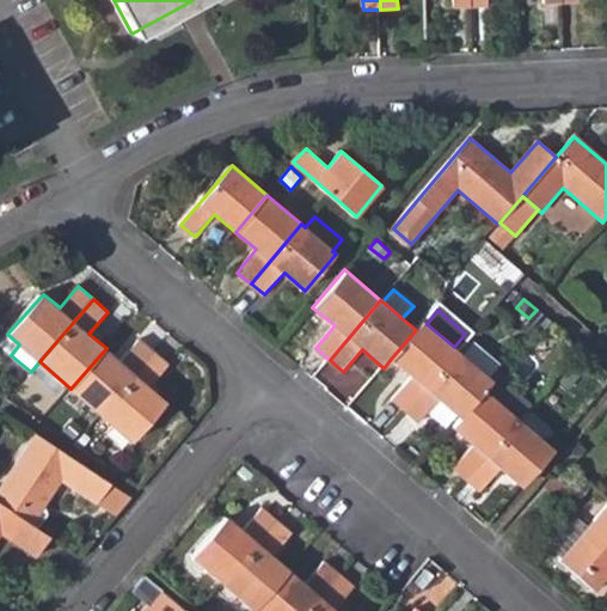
[(416,330),(391,359),(412,378),(393,399),(405,410),(458,349),(454,347),(427,324),(423,321),(416,330)]
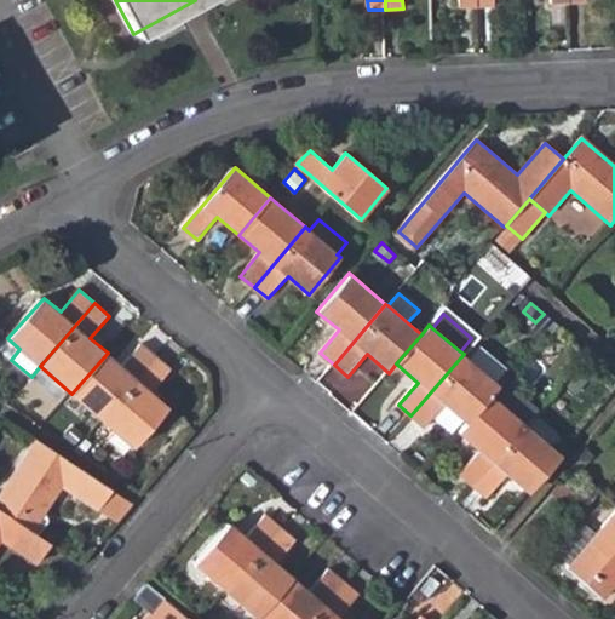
[(0,348),(0,349),(11,360),(19,349),(9,339),(0,348)]
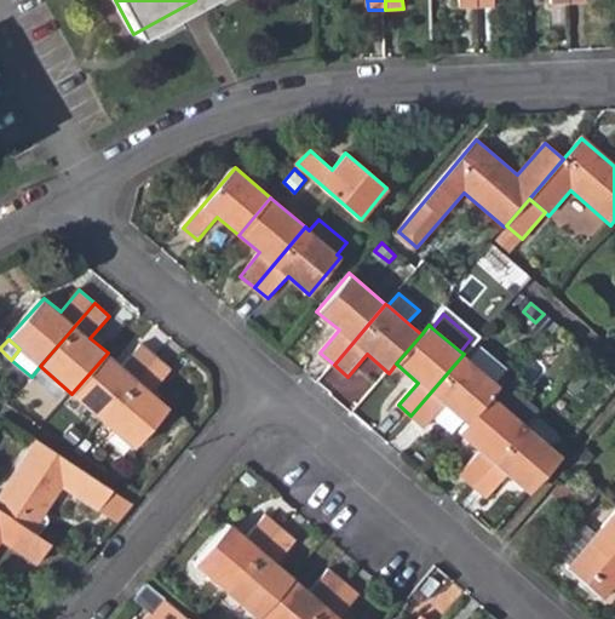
[(446,406),(466,424),(492,395),(500,385),(496,380),(507,368),(477,343),(466,357),(464,354),(411,416),(425,428),(446,406)]
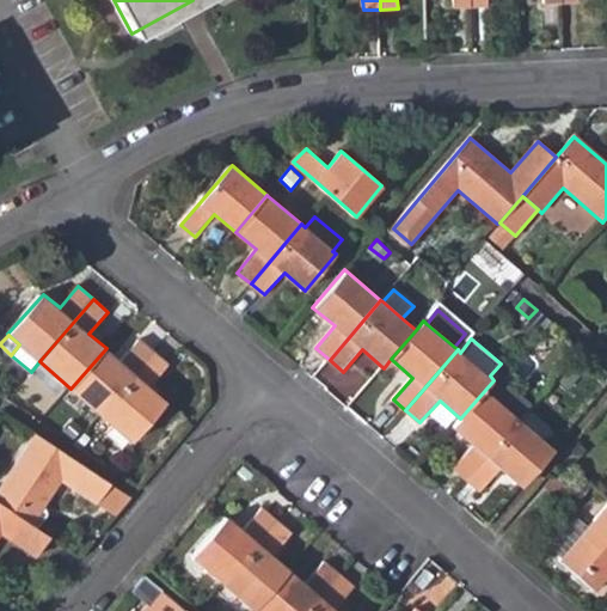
[(71,389),(102,415),(155,354),(140,341),(121,361),(106,348),(71,389)]
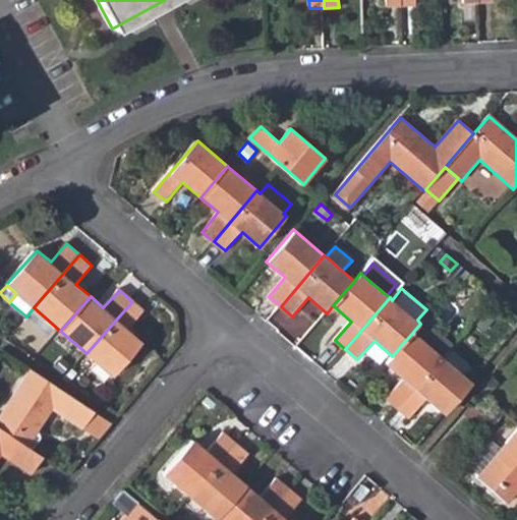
[(144,310),(132,301),(87,353),(113,376),(141,342),(128,329),(144,310)]
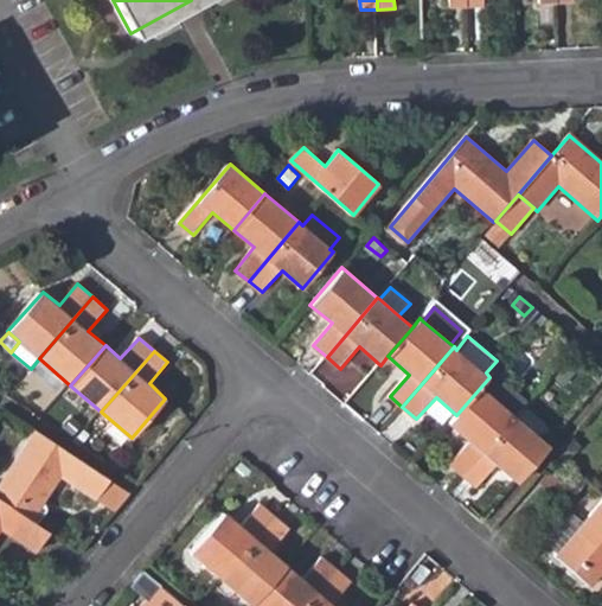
[(481,387),(514,416),(525,404),(492,375),(490,377),(481,387)]
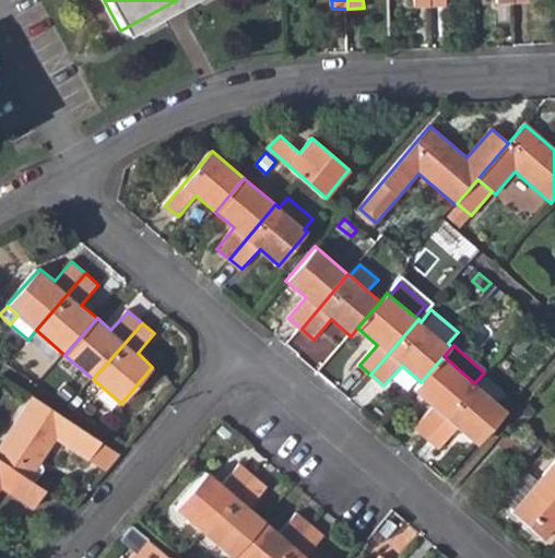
[(415,427),(427,438),(474,383),(444,356),(421,382),(414,391),(433,406),(415,427)]
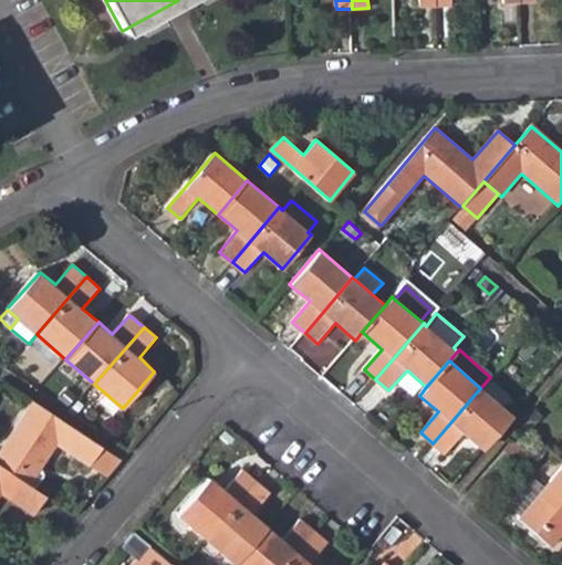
[(464,433),(484,451),(513,416),(501,407),(510,395),(490,377),(480,388),(433,443),(446,454),(464,433)]
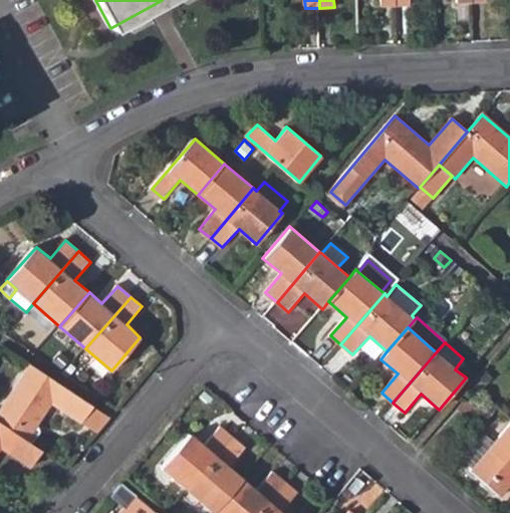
[(112,419),(92,405),(31,364),(0,411),(0,421),(28,440),(52,404),(80,422),(99,435),(112,419)]
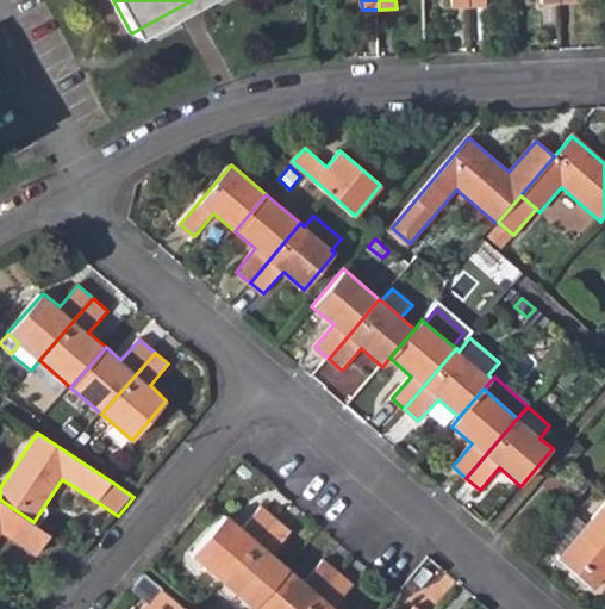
[(562,463),(542,486),(555,496),(575,473),(562,463)]
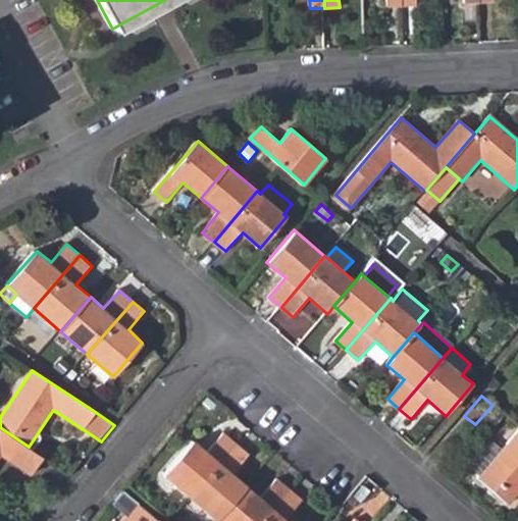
[(0,458),(3,455),(32,474),(44,457),(29,447),(0,427),(0,458)]
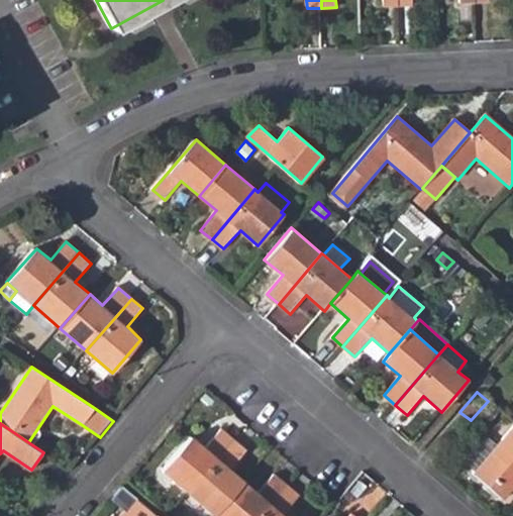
[(512,428),(499,445),(478,471),(476,473),(506,498),(512,490),(512,428)]
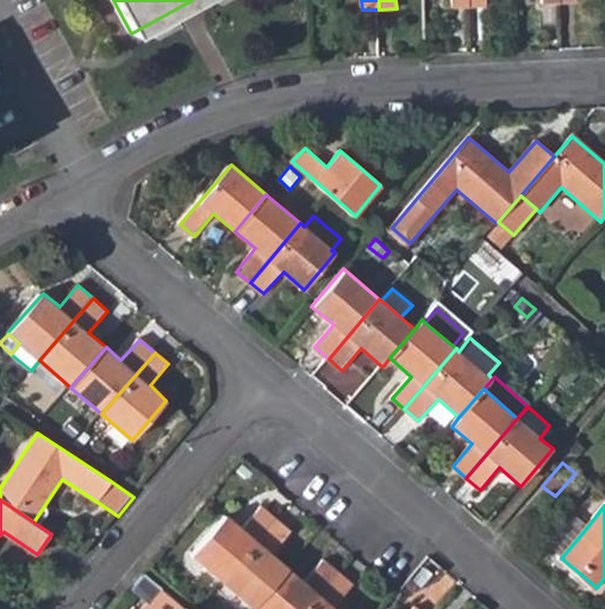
[(193,554),(224,582),(278,519),(263,507),(243,528),(228,515),(193,554)]
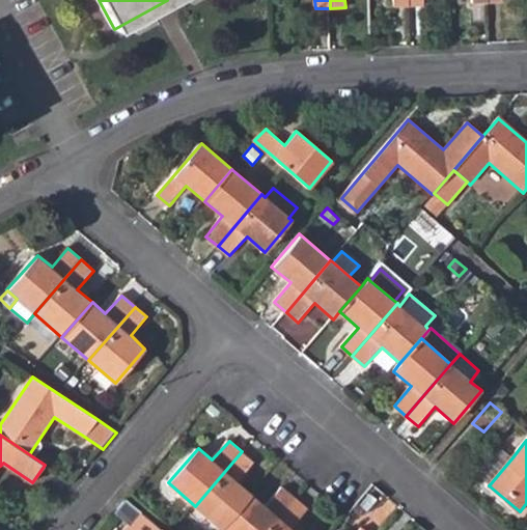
[(491,483),(512,457),(500,446),(478,473),(491,483)]
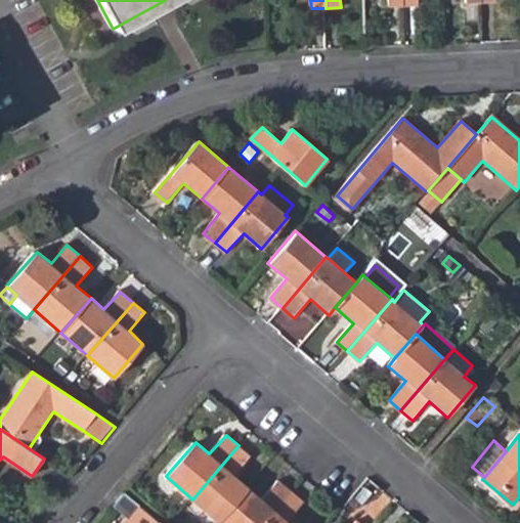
[(251,456),(239,445),(192,499),(219,522),(249,488),(234,476),(251,456)]
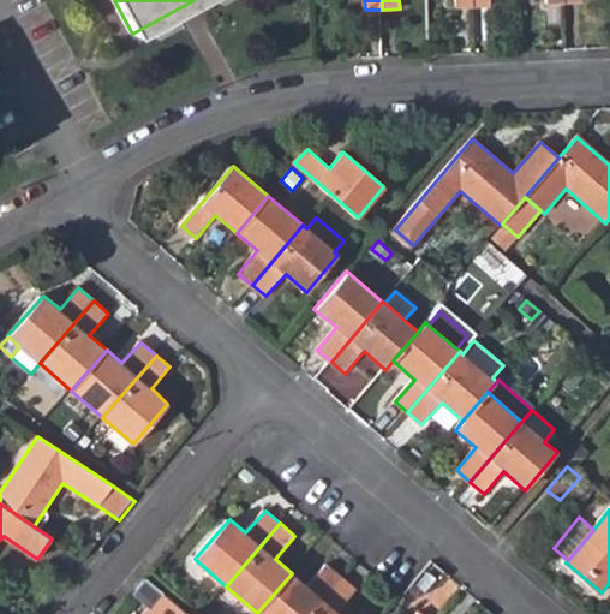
[(309,586),(292,573),(257,613),(309,613),(341,577),(328,565),(309,586)]
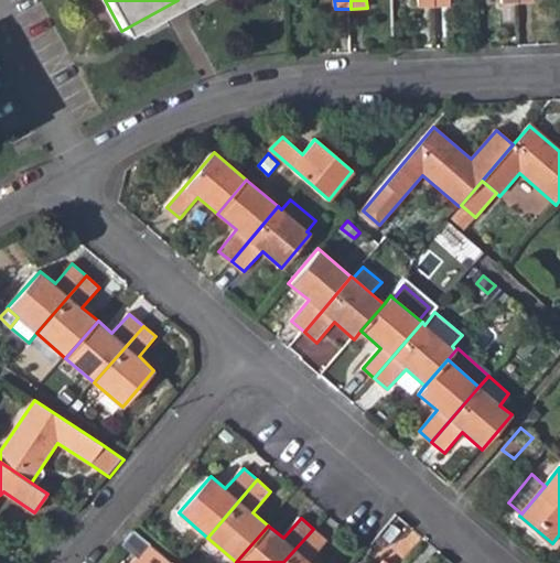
[(327,541),(313,529),(283,562),(311,562),(310,561),(327,541)]
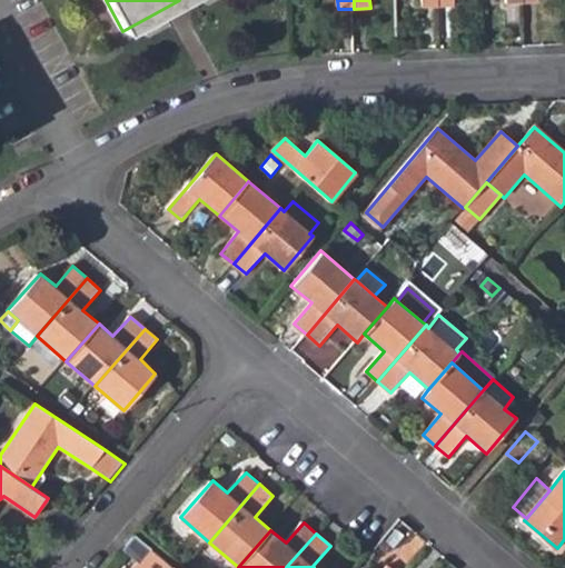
[(174,567),(152,549),(137,536),(126,550),(140,562),(135,567),(174,567)]
